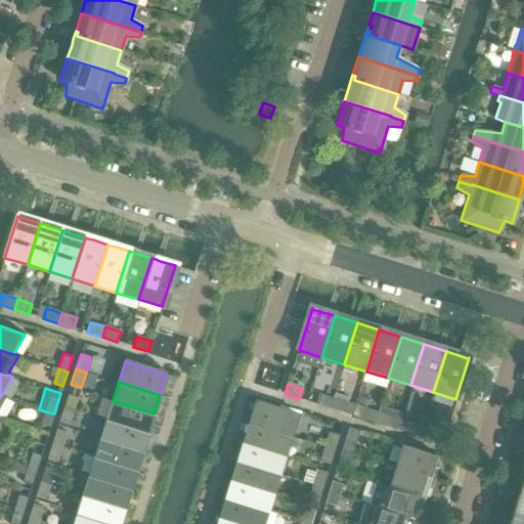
[(69,392),(63,406),(74,409),(79,395),(69,392)]
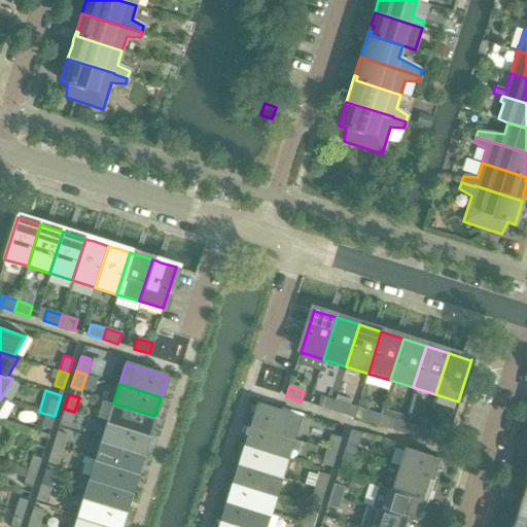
[(331,411),(354,418),(357,408),(350,406),(351,400),(337,395),(335,400),(331,411)]
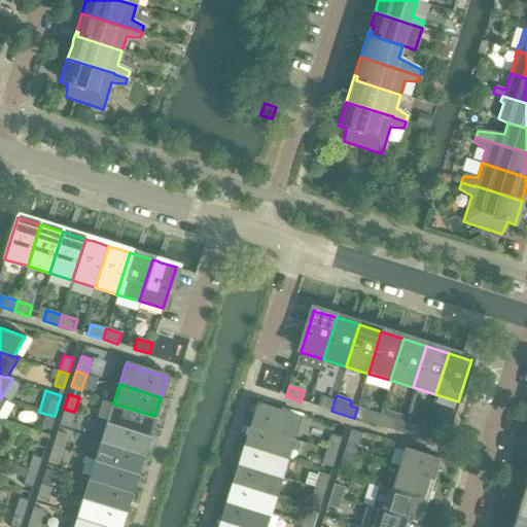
[(317,407),(331,411),(335,400),(320,396),(317,407)]
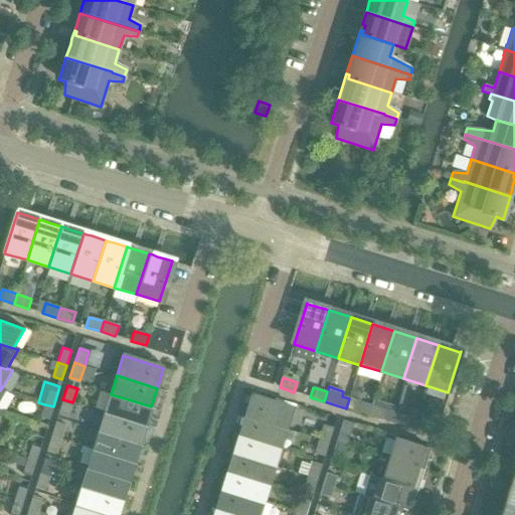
[(111,394),(105,412),(146,425),(151,406),(111,394)]
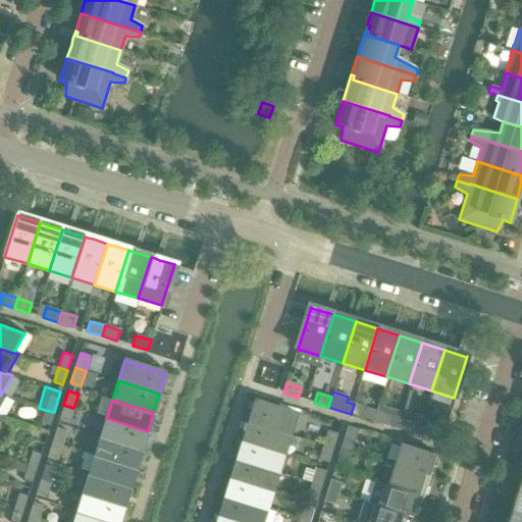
[(255,401),(249,422),(290,434),(297,414),(255,401)]
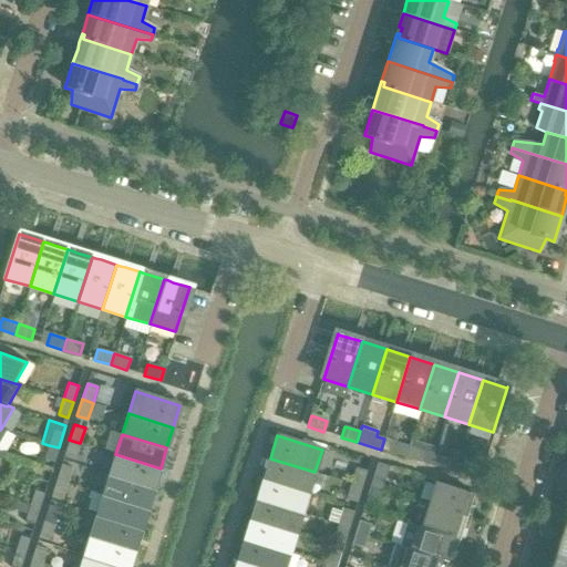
[(80,443),(69,440),(64,455),(75,459),(80,443)]
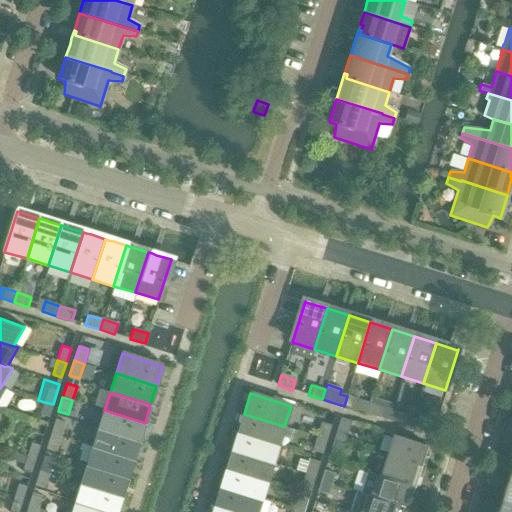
[(366,413),(380,417),(387,420),(391,404),(371,397),(369,403),(366,413)]
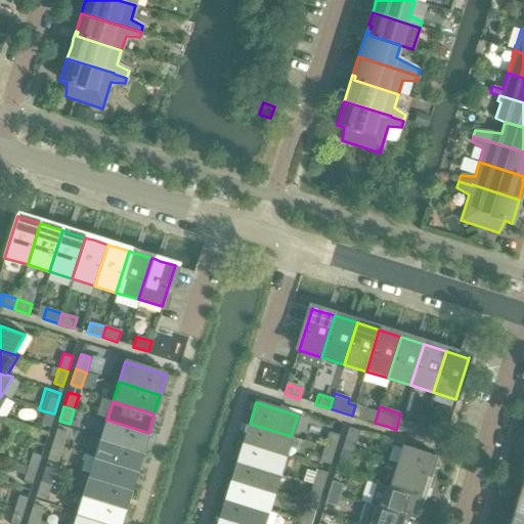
[(359,418),(375,423),(378,412),(362,407),(359,418)]
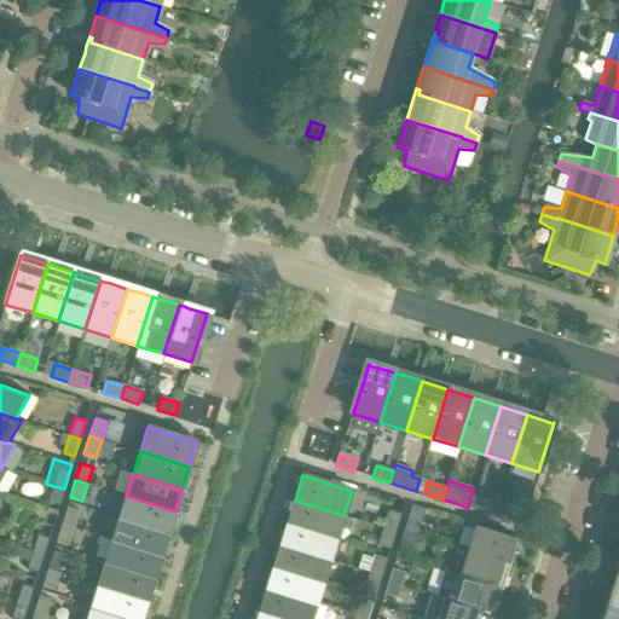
[(64,489),(53,486),(48,502),(58,505),(64,489)]
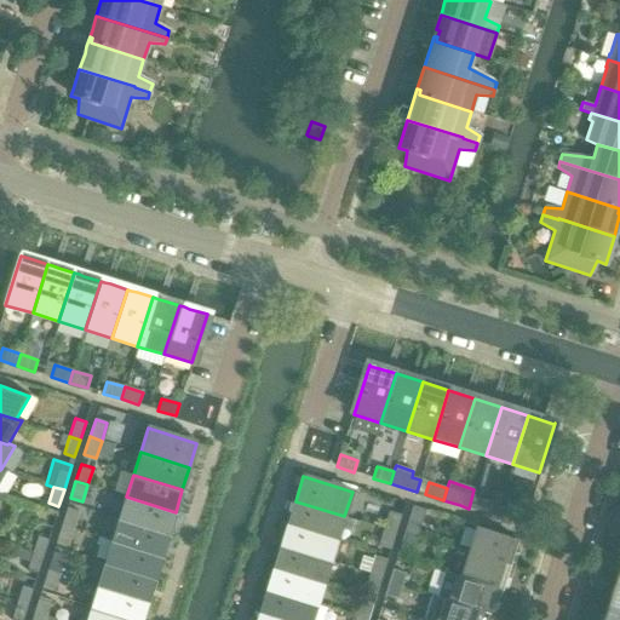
[(126,497),(119,518),(168,534),(176,512),(126,497)]
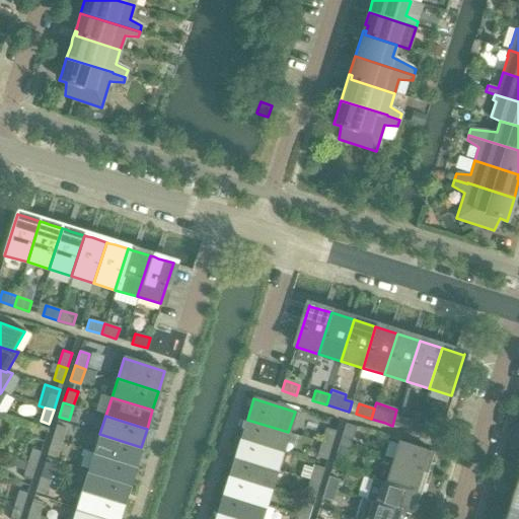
[(400,428),(415,433),(418,423),(403,418),(400,428)]
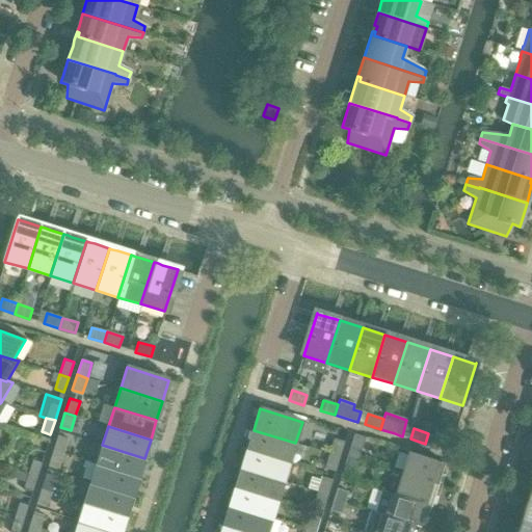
[(254,430),(247,449),(290,462),(295,443),(254,430)]
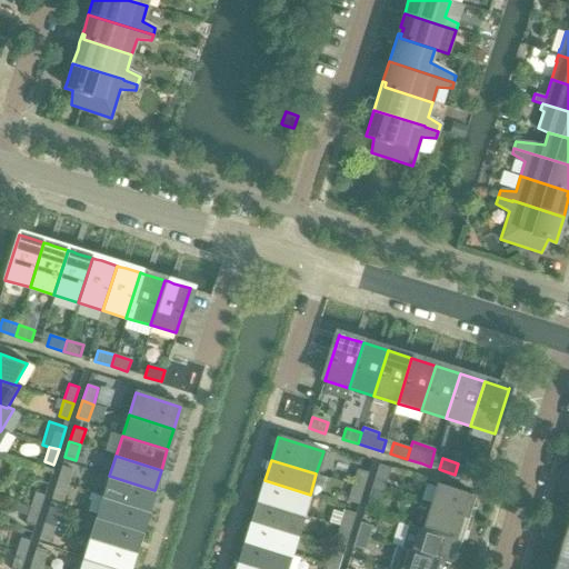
[(458,463),(455,475),(470,479),(475,468),(458,463)]
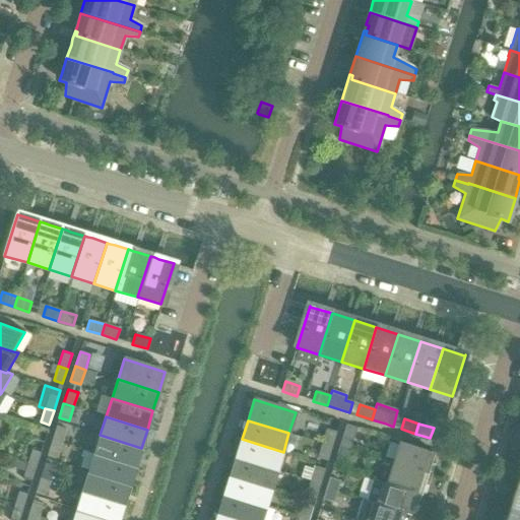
[(346,425),(339,447),(350,450),(358,428),(346,425)]
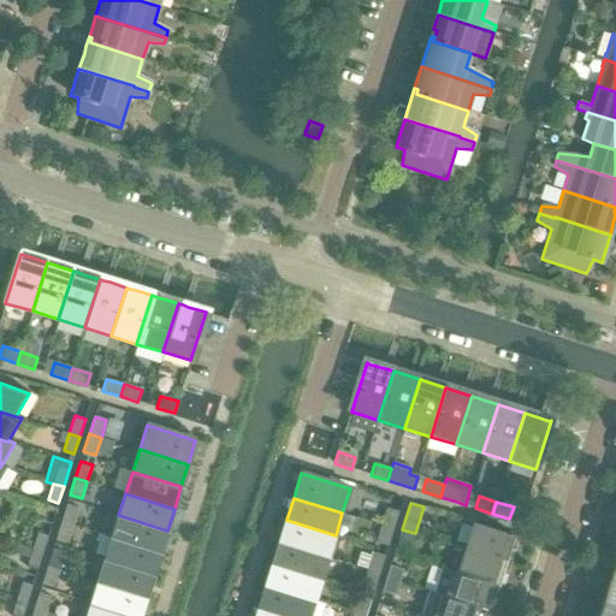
[(604,513),(603,515),(615,519),(615,503),(611,507),(609,508),(608,509),(605,510),(604,513)]
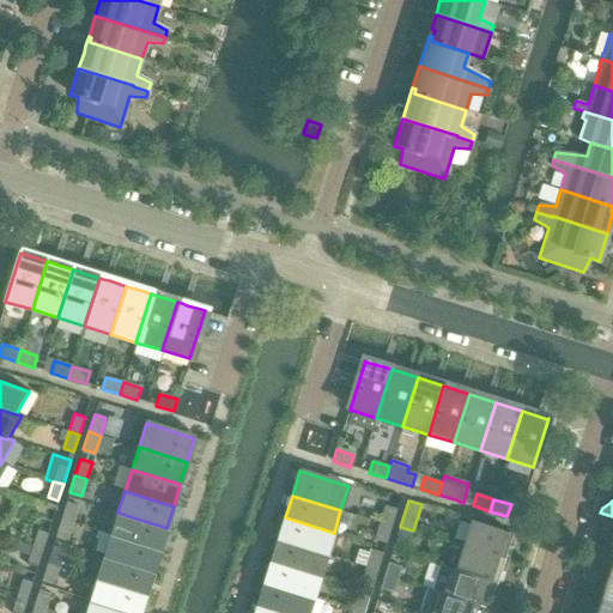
[(66,502),(61,520),(73,523),(78,507),(66,502)]
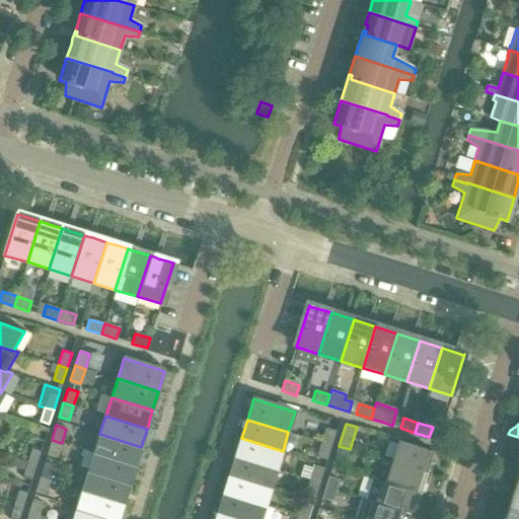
[(325,428),(321,443),(331,446),(336,432),(325,428)]
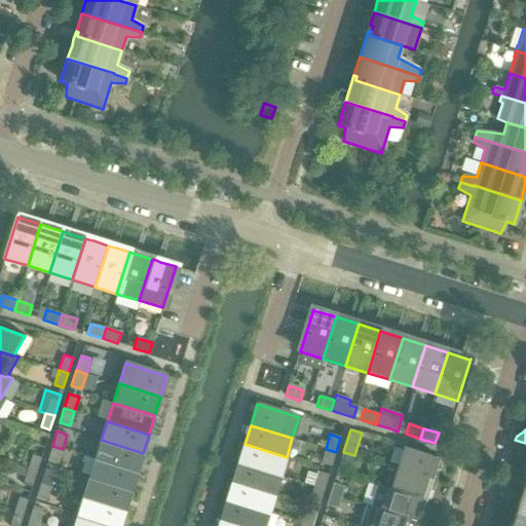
[(101,440),(95,459),(137,472),(143,453),(101,440)]
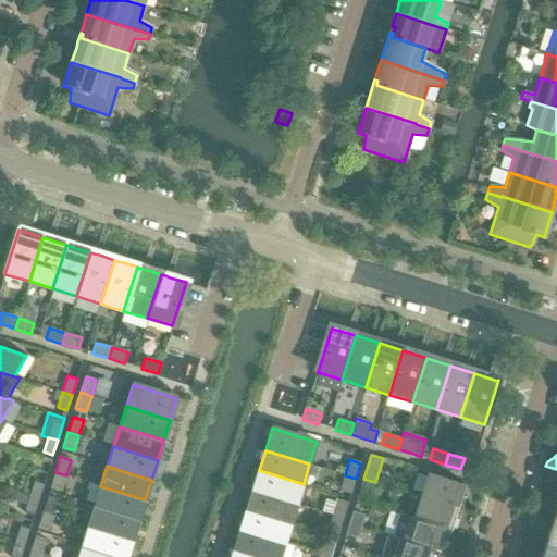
[(556,469),(545,466),(545,468),(545,470),(545,472),(545,474),(546,477),(551,483),(556,480),(556,469)]
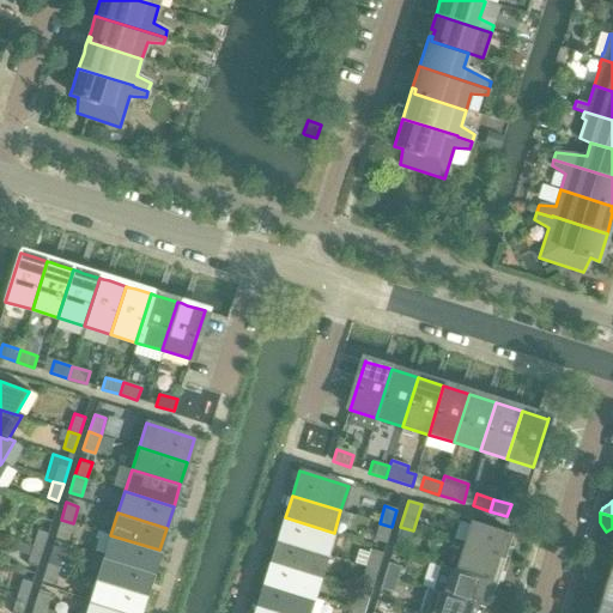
[(285,517),(278,539),(327,554),(334,533),(285,517)]
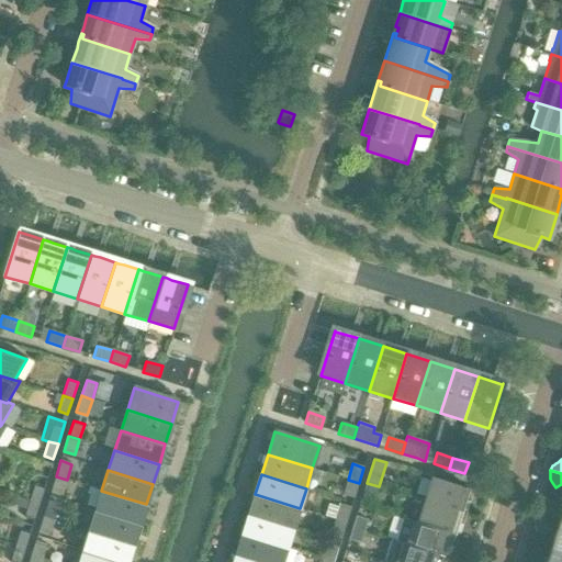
[(67,480),(56,476),(51,492),(62,495),(67,480)]
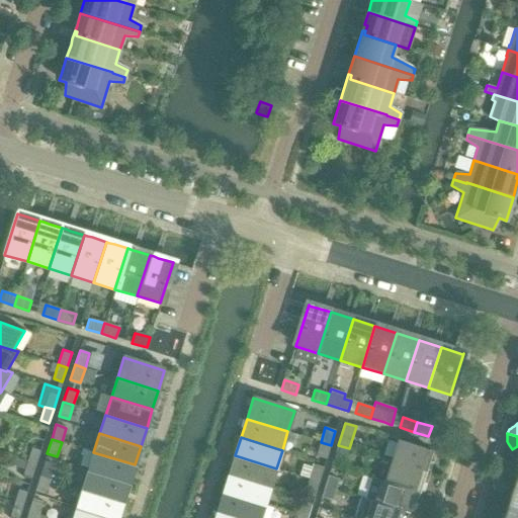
[(398,440),(392,461),(426,472),(433,451),(398,440)]
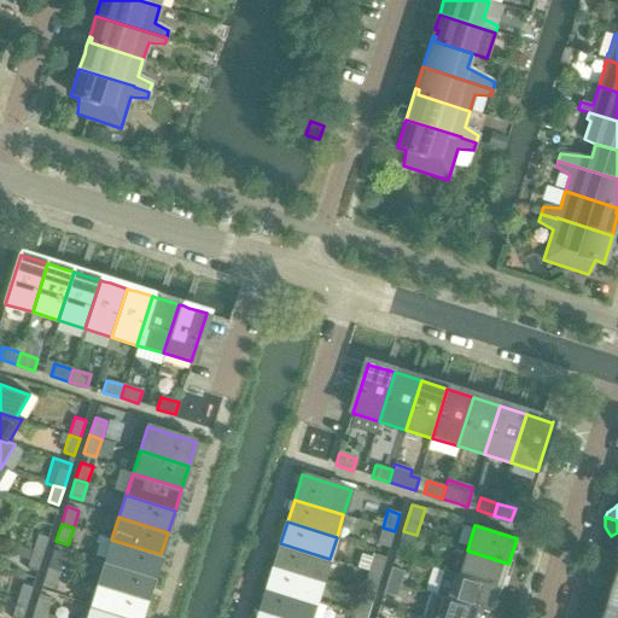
[(395,531),(383,528),(377,544),(389,548),(395,531)]
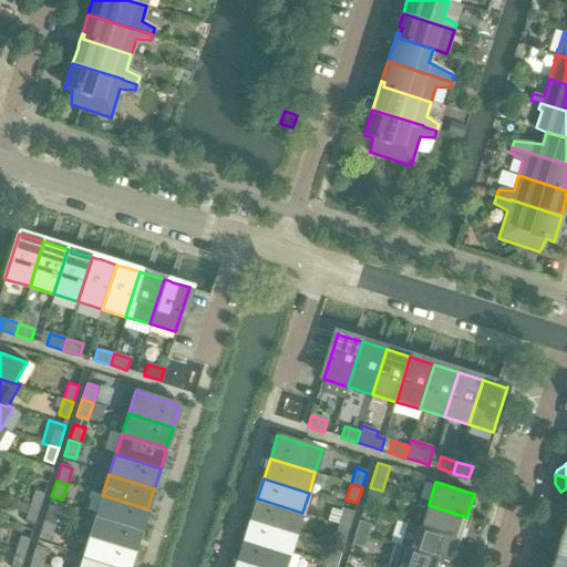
[(382,491),(370,487),(367,500),(378,503),(382,491)]
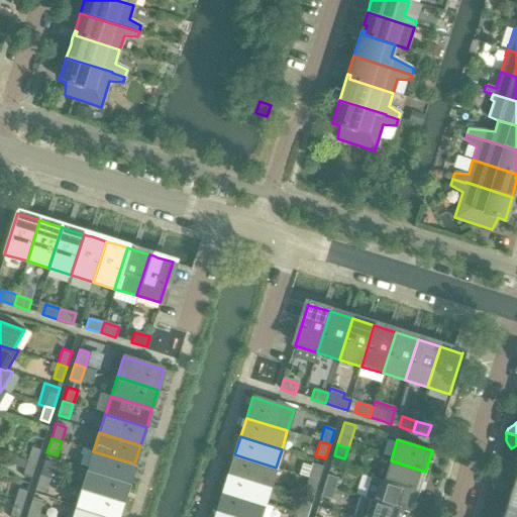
[(31,447),(27,460),(35,463),(40,449),(31,447)]
